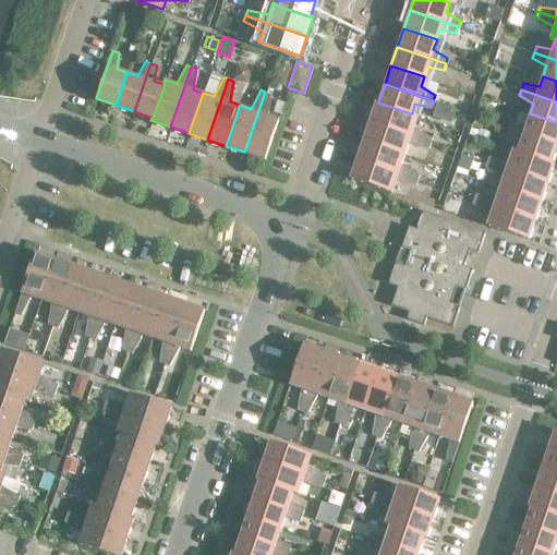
[(270,94),(265,92),(244,152),(264,159),(278,118),(267,115),(270,94)]
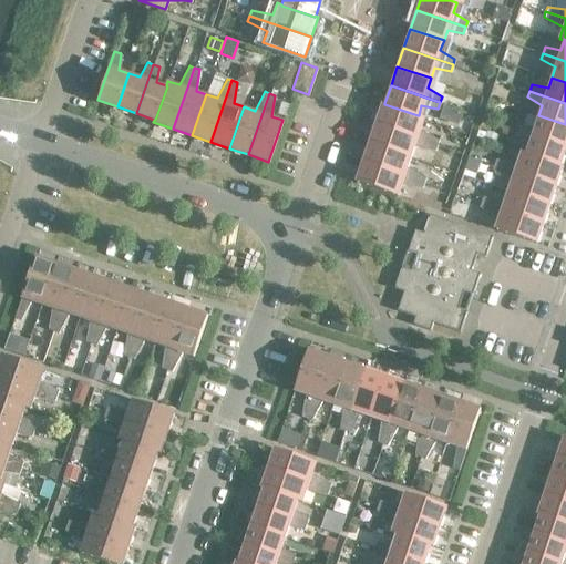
[(280,101),(277,112),(285,114),(289,103),(280,101)]
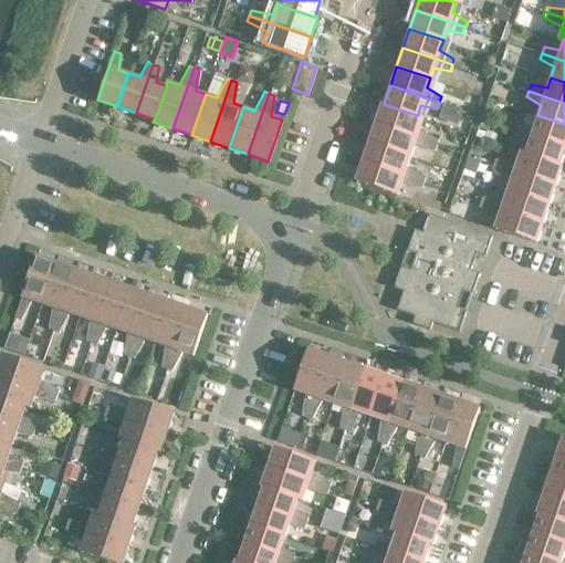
[(382,103),(375,123),(436,144),(438,138),(419,128),(422,116),(418,115),(417,115),(384,104),(384,103),(382,103)]
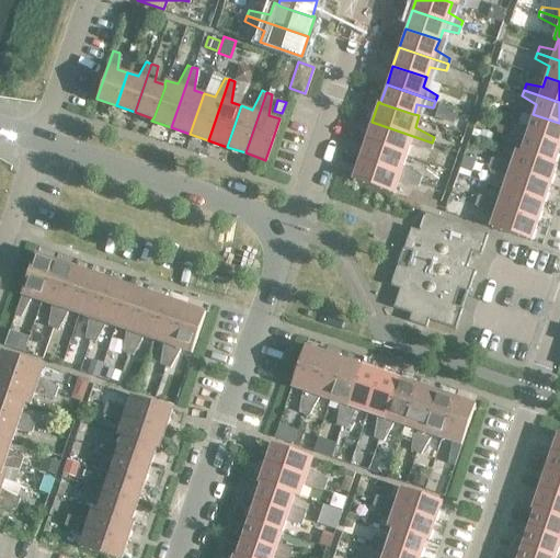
[(438,103),(434,116),(454,123),(457,110),(438,103)]
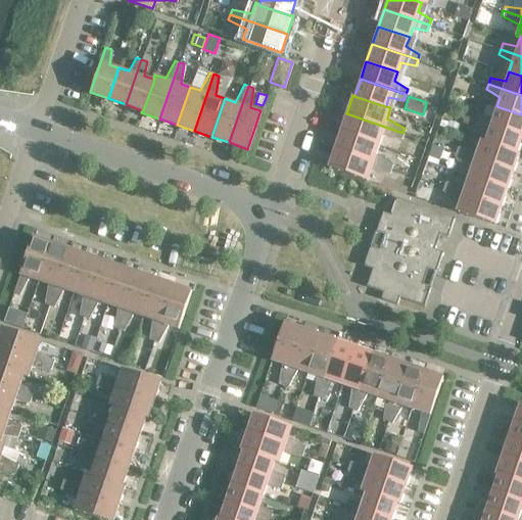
[(521,133),(521,114),(496,106),(493,115),(478,112),(477,119),(521,134),(521,133)]
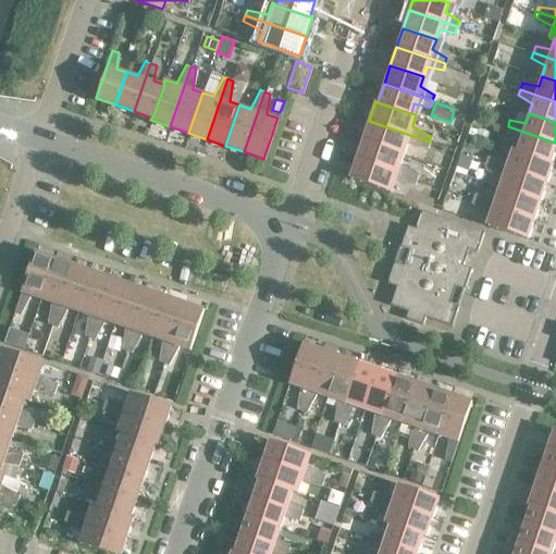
[(429,142),(369,121),(362,139),(403,152),(406,143),(428,146),(429,142)]
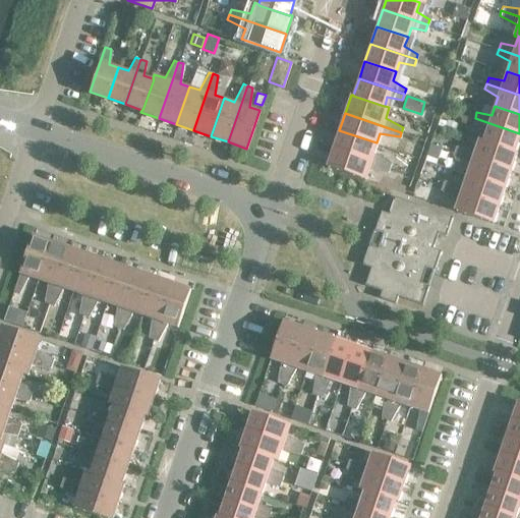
[(461,113),(458,121),(472,126),(473,123),(475,118),(461,113)]
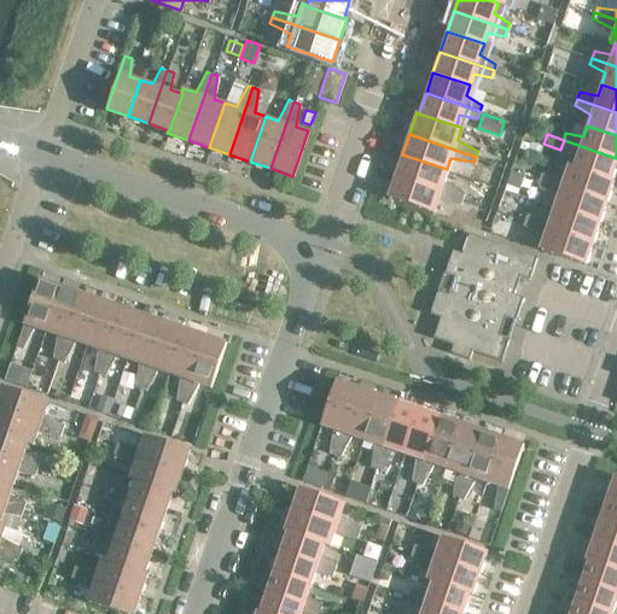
[(521,139),(518,146),(527,150),(529,142),(521,139)]
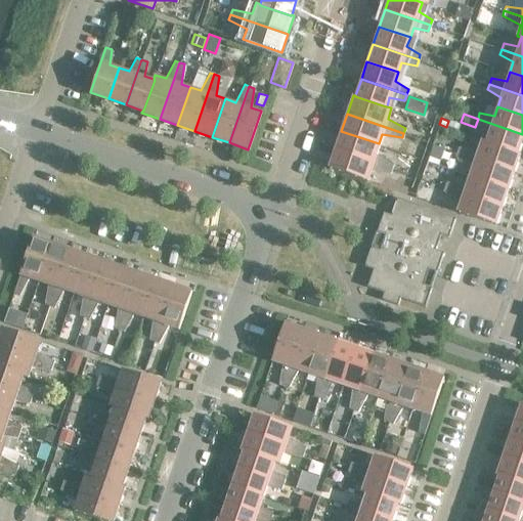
[(448,121),(446,127),(456,130),(460,123),(449,119),(448,121)]
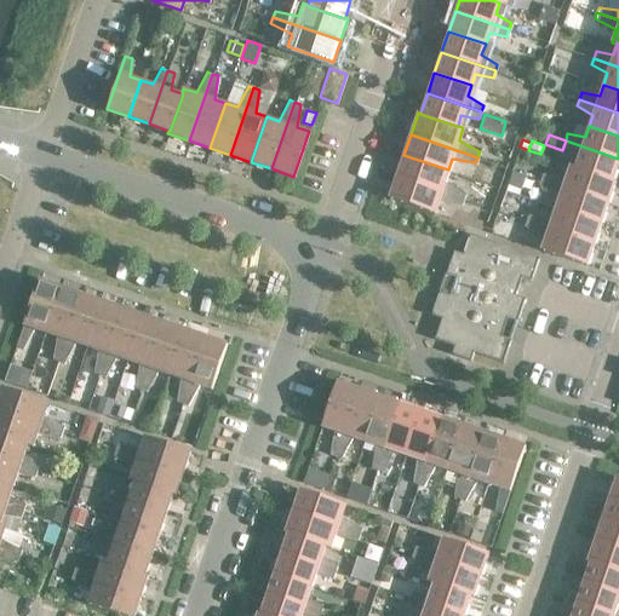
[(618,159),(566,140),(563,147),(579,156),(575,166),(575,167),(612,179),(612,178),(618,159)]
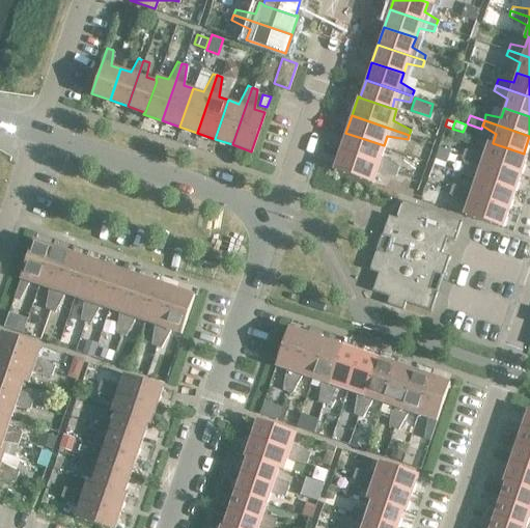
[(384,145),(345,133),(339,150),(397,170),(398,165),(381,156),(384,145)]
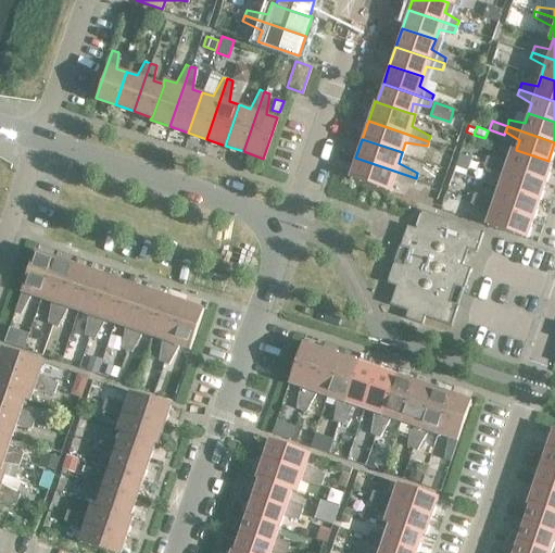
[(486,154),(484,160),(544,180),(552,161),(549,160),(549,161),(516,150),(516,149),(511,148),(507,159),(486,154)]
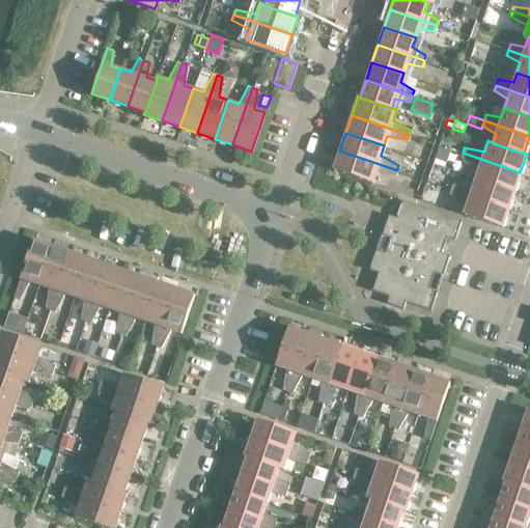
[(397,170),(339,150),(333,169),(371,182),(375,171),(395,174),(397,170)]
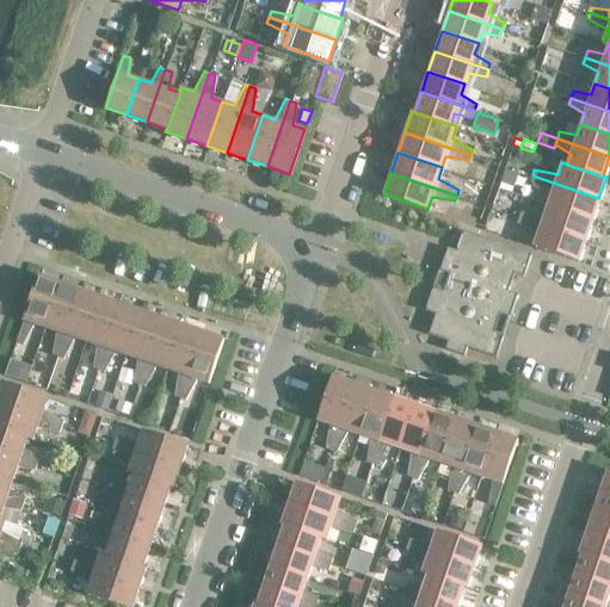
[(598,198),(533,175),(530,181),(550,192),(547,203),(592,218),(598,198)]
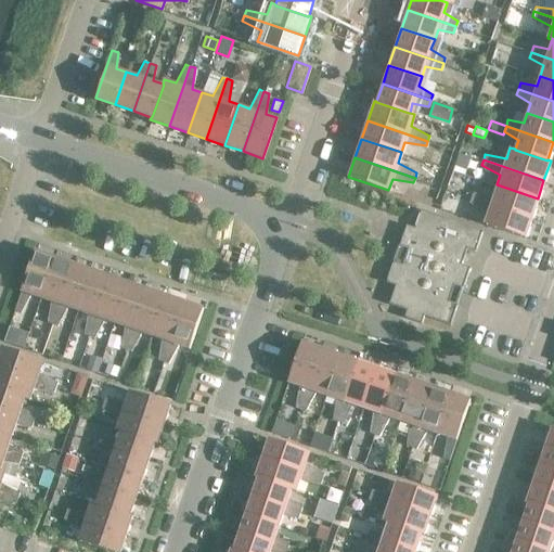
[(538,199),(497,184),(493,195),(473,192),(471,196),(531,217),(538,199)]
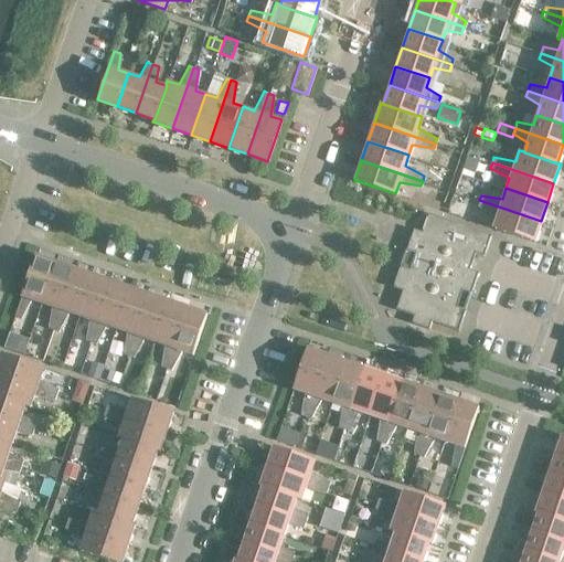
[(541,221),(479,200),(478,205),(497,215),(492,226),(534,241),(541,221)]
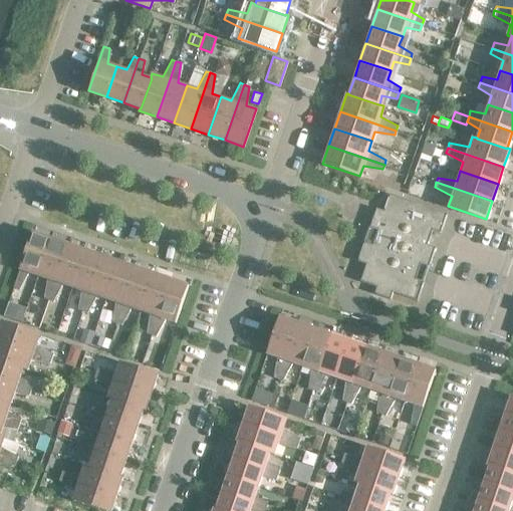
[(390,193),(383,210),(383,211),(432,227),(432,228),(440,231),(447,212),(390,193)]
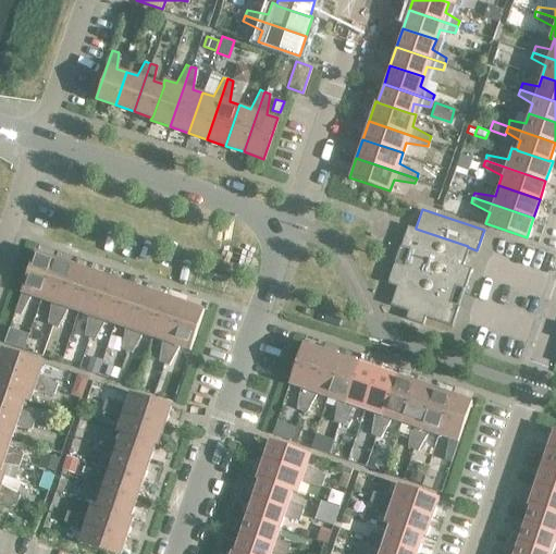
[(407,224),(400,245),(409,248),(409,247),(461,265),(462,263),(468,247),(468,246),(416,229),(416,228),(407,224)]
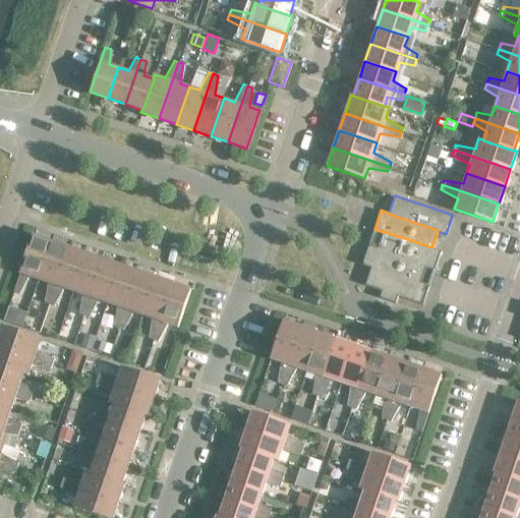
[(383,232),(374,229),(368,244),(377,247),(377,248),(426,265),(425,266),(434,269),(441,249),(432,246),(431,247),(383,231),(383,232)]
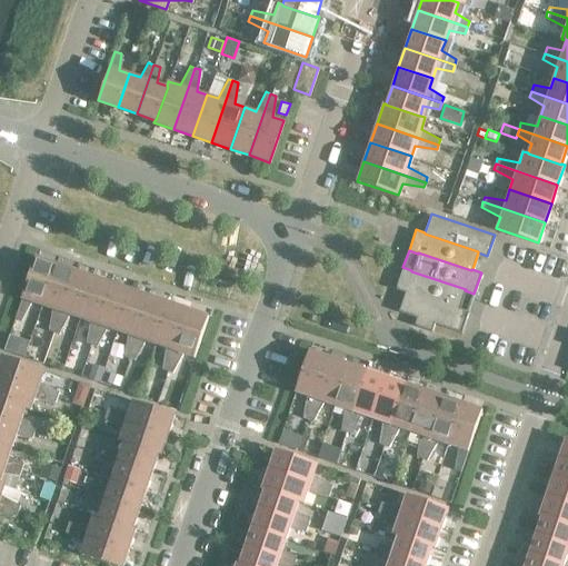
[(56,262),(36,256),(21,297),(15,318),(20,320),(31,300),(41,304),(56,262)]
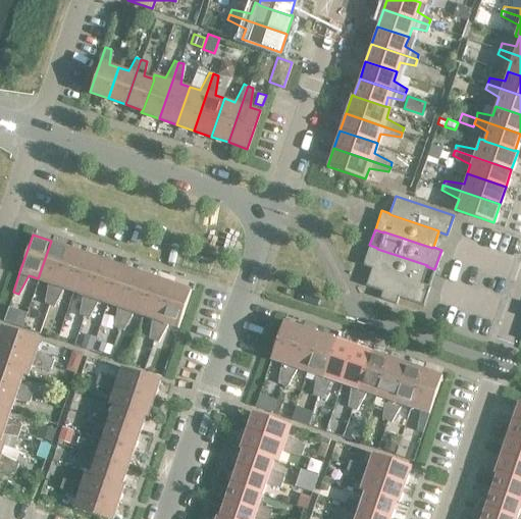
[(68,247),(51,241),(38,278),(47,282),(44,302),(49,304),(68,247)]
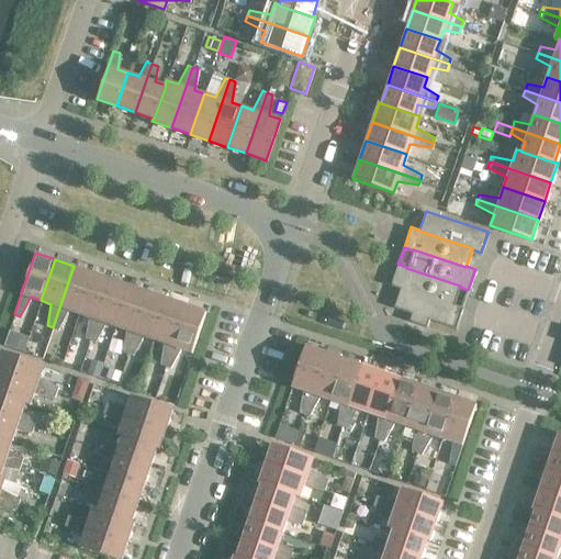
[(406,267),(397,264),(391,284),(400,288),(400,287),(453,304),(453,303),(459,287),(460,286),(406,268),(406,267)]
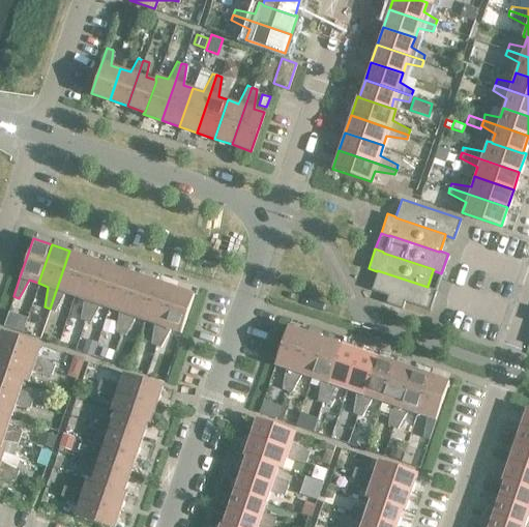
[(87,257),(69,251),(50,309),(54,310),(63,292),(74,295),(87,257)]
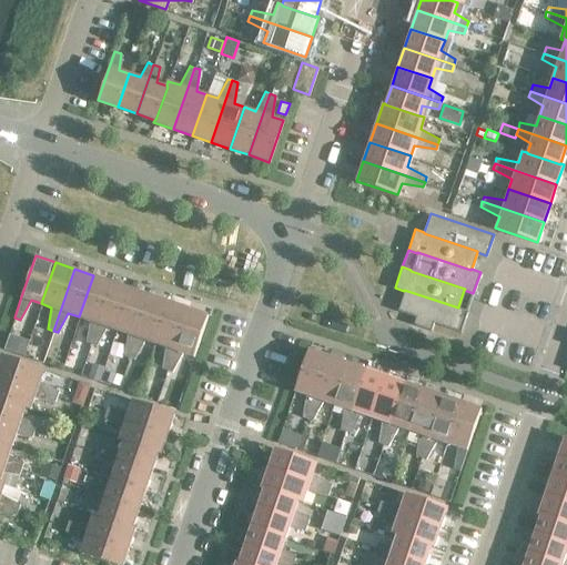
[(112,282),(93,275),(79,316),(89,320),(85,342),(91,343),(112,282)]
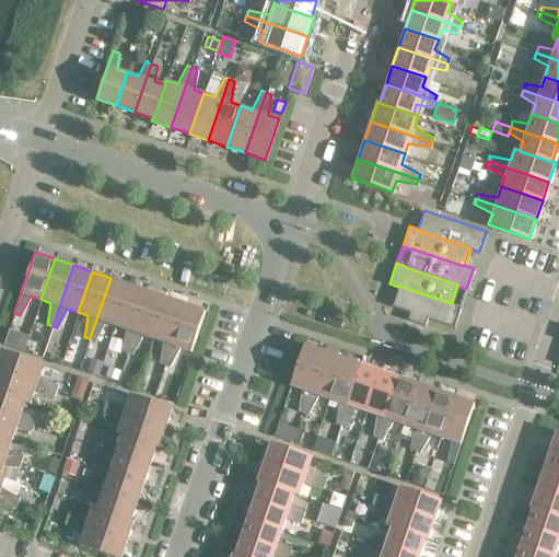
[(129,283),(111,278),(90,338),(94,340),(104,321),(115,325),(129,283)]
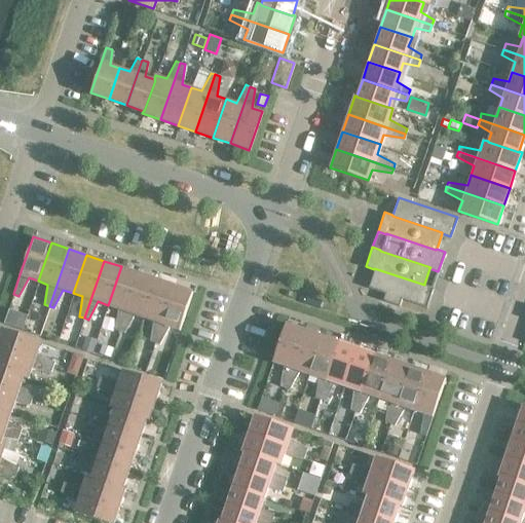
[(139,272),(121,266),(108,305),(117,308),(114,328),(119,330),(139,272)]
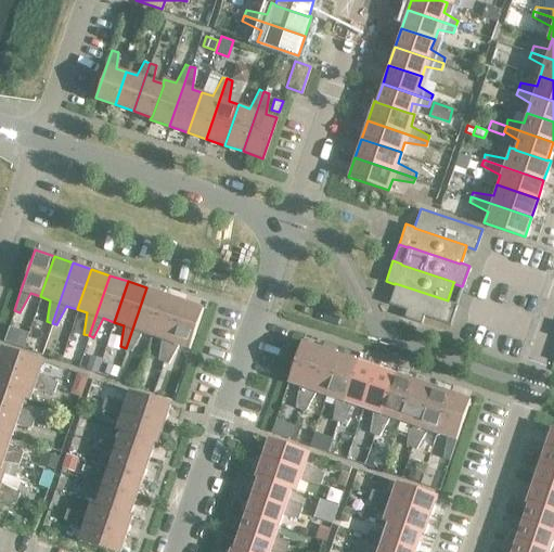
[(395,283),(395,284),(388,303),(407,308),(403,316),(421,322),(423,315),(450,323),(456,303),(448,299),(448,300),(395,283)]
